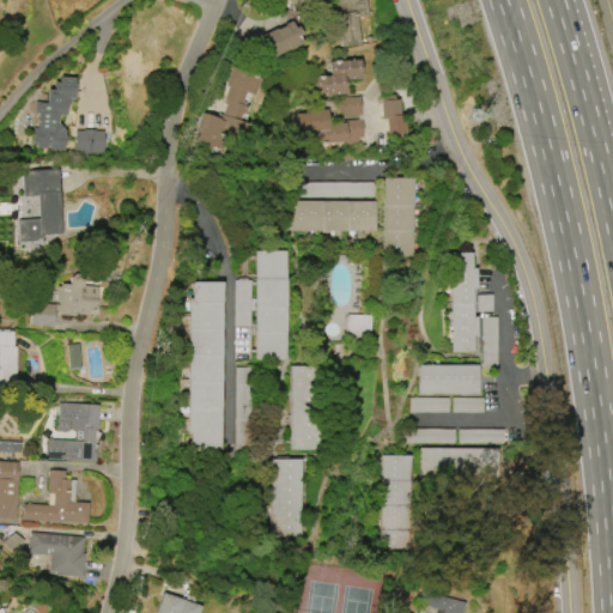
[(341,44),(337,13),(335,8),(334,8),(332,0),(364,0),(366,12),(356,14),(359,42),(341,44)]
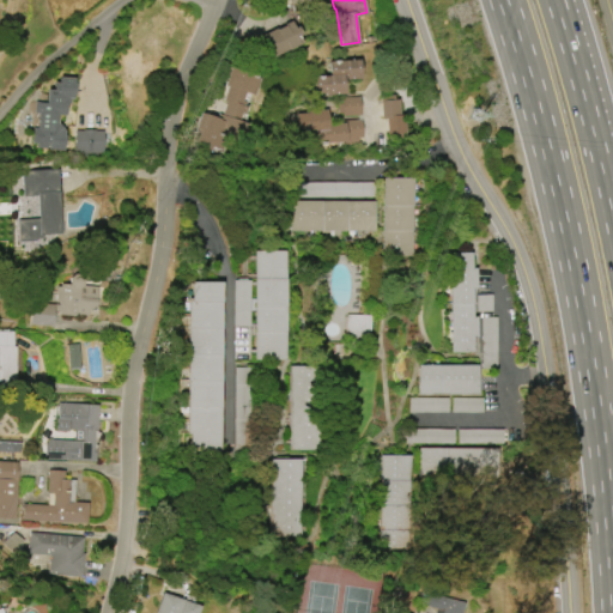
[(302,44),(292,22),(258,36),(267,59),(302,44)]
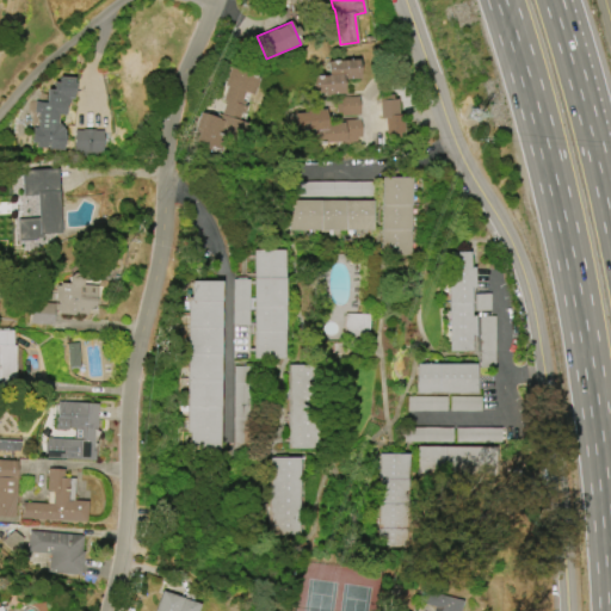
[(329,62),(358,59),(360,79),(344,80),(345,94),(315,98),(314,76),(331,75),(329,62)]
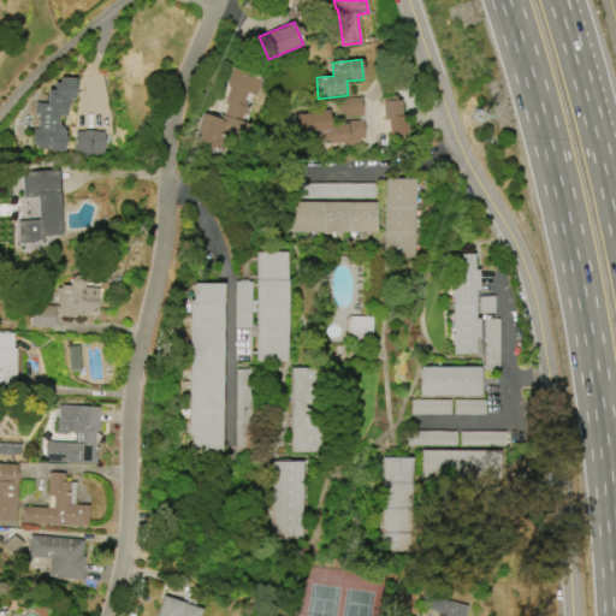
[(196,132),(202,113),(220,119),(221,114),(224,116),(229,102),(225,102),(230,87),(227,86),(234,67),(255,73),(255,76),(262,78),(256,96),(247,93),(244,101),(248,102),(247,106),(249,107),(247,114),(244,113),(242,122),(250,124),(244,144),(229,140),(224,150),(213,147),(212,150),(196,146),(200,134),(196,132)]
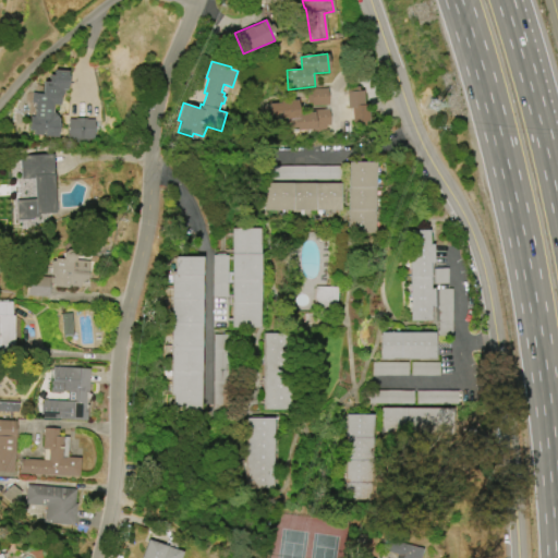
[(68,71),(52,70),(52,74),(47,74),(47,81),(41,81),(40,93),(31,93),(31,102),(34,102),(33,117),(29,117),(28,130),(33,130),(32,135),(57,136),(58,119),(52,112),(52,105),(59,105),(60,94),(61,94),(62,91),(65,91),(68,71)]
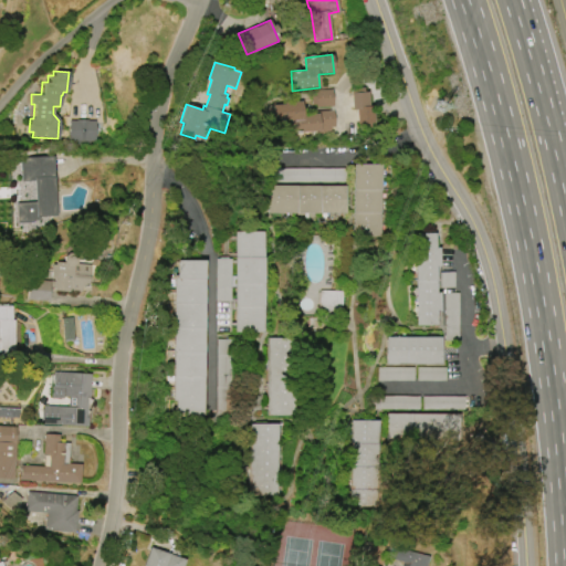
[(370,123),(368,87),(352,88),(353,111),(356,111),(357,124),(370,123)]
